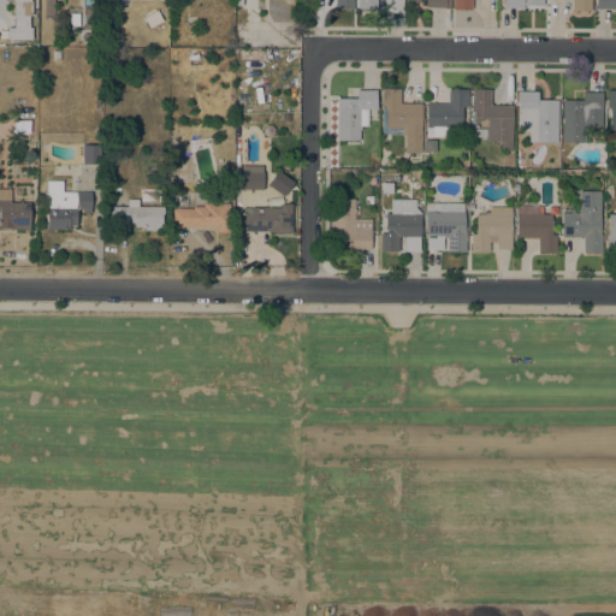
[(29,0),(6,0),(6,3),(12,3),(12,29),(6,28),(6,39),(25,39),(25,17),(29,17),(29,0)]
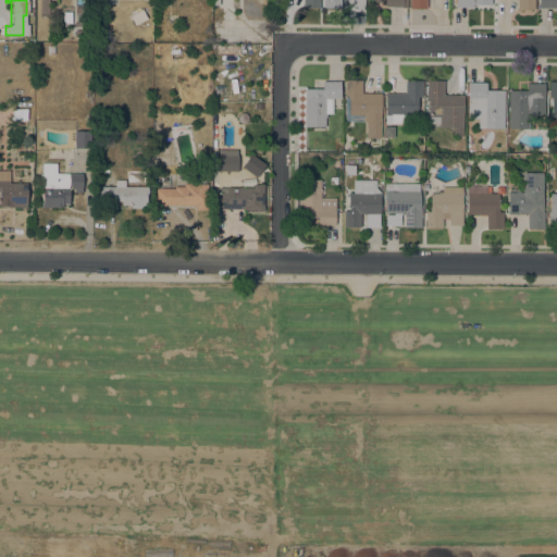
[(319,0),(319,10),(285,10),(285,0),(319,0)]
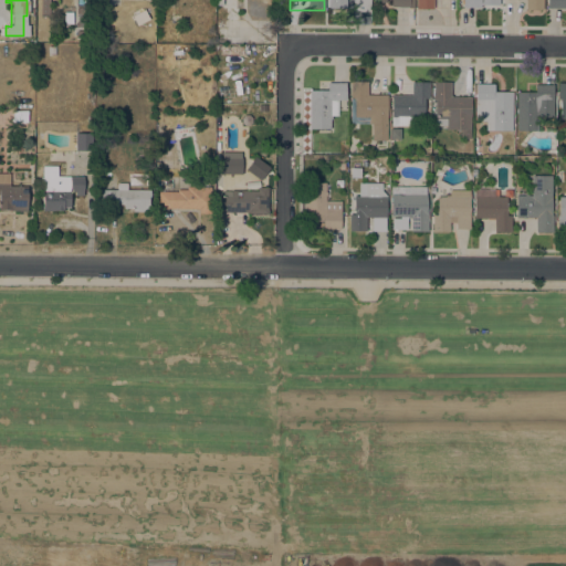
[(345,0),(345,9),(328,9),(328,0),(345,0)]
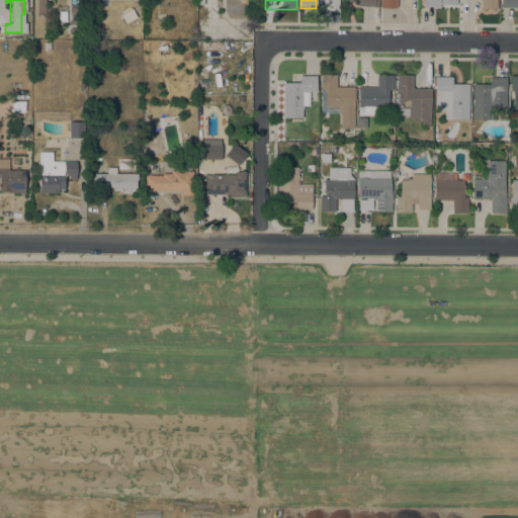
[(339,0),(339,11),(323,11),(323,0),(339,0)]
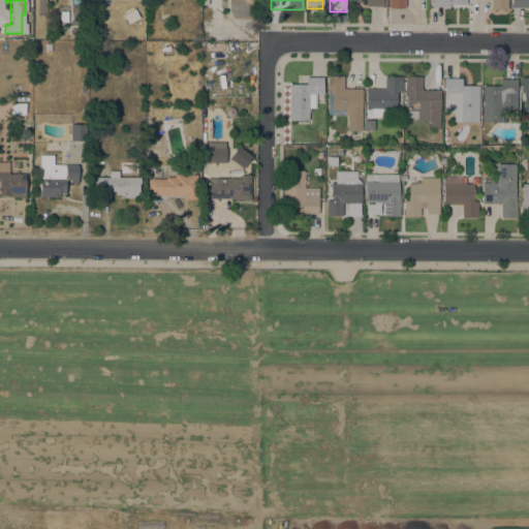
[(404,0),(404,8),(389,8),(389,0),(404,0)]
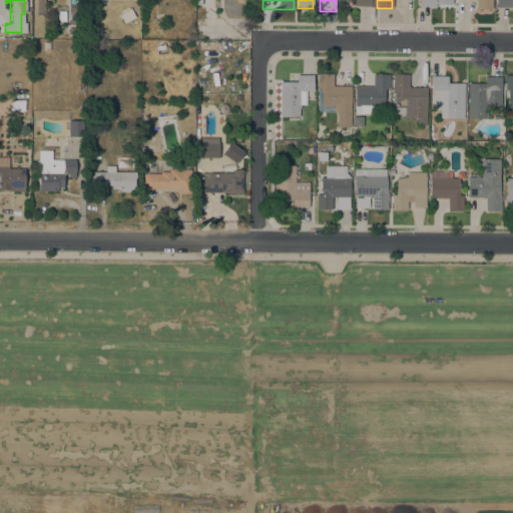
[(491,0),(491,9),(476,9),(476,0),(491,0)]
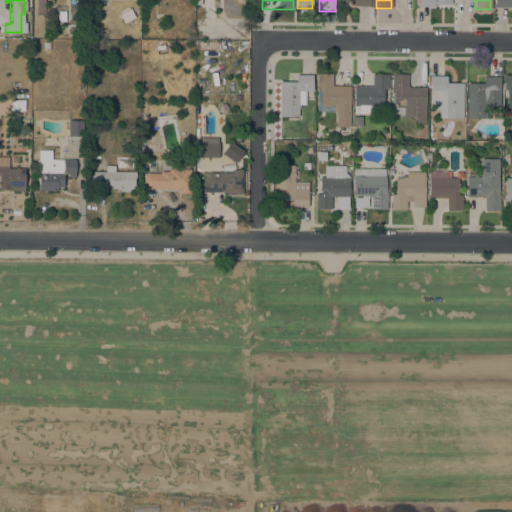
[(511,0),(511,1),(511,8),(495,8),(495,0),(511,0)]
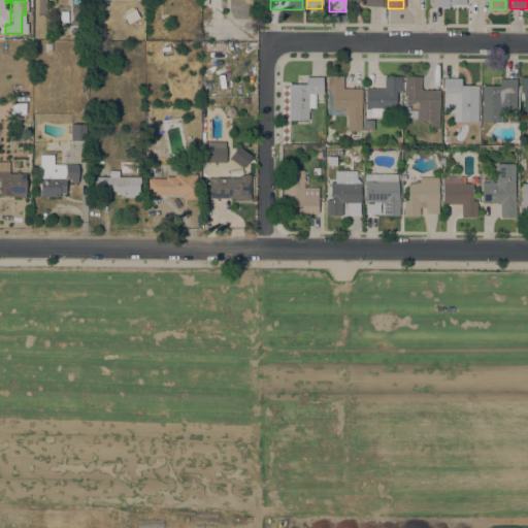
[(86,7),(85,17),(75,15),(75,20),(85,21),(85,27),(73,26),(73,29),(85,29),(85,35),(70,35),(71,29),(71,26),(71,15),(70,15),(71,7),(85,7),(86,7)]
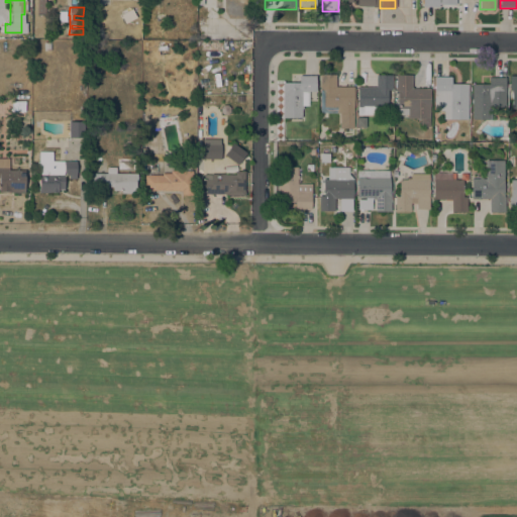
[(131,9),(136,17),(125,23),(120,15),(131,9)]
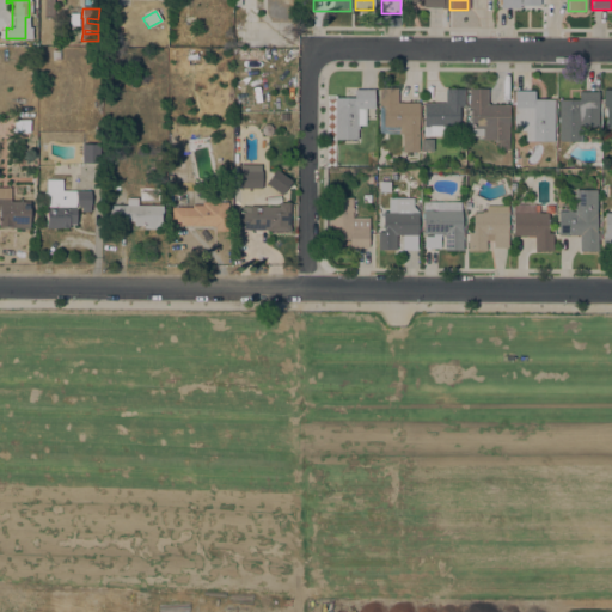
[(417,152),(402,152),(402,134),(378,134),(379,89),(397,89),(397,104),(418,103),(417,152)]
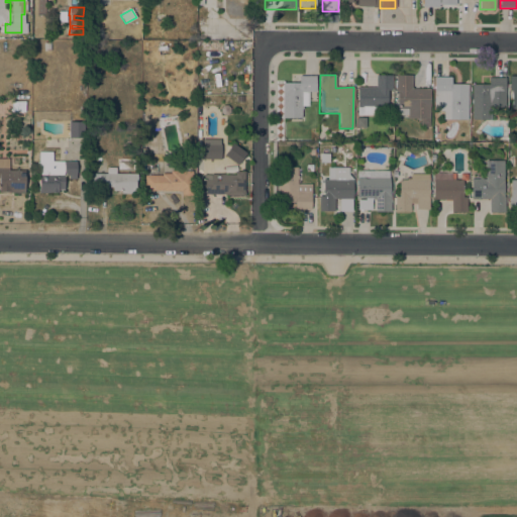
[(429,89),(429,127),(424,127),(423,129),(418,124),(420,122),(420,119),(407,118),(407,115),(398,115),(398,109),(397,109),(397,92),(396,92),(396,75),(412,76),(411,89),(429,89)]
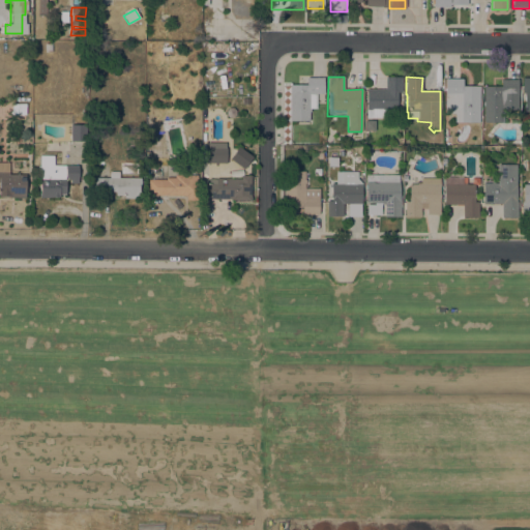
[(289,85),(306,85),(306,78),(324,78),(324,94),(316,94),(316,109),(308,109),(308,121),(289,121),(289,85)]
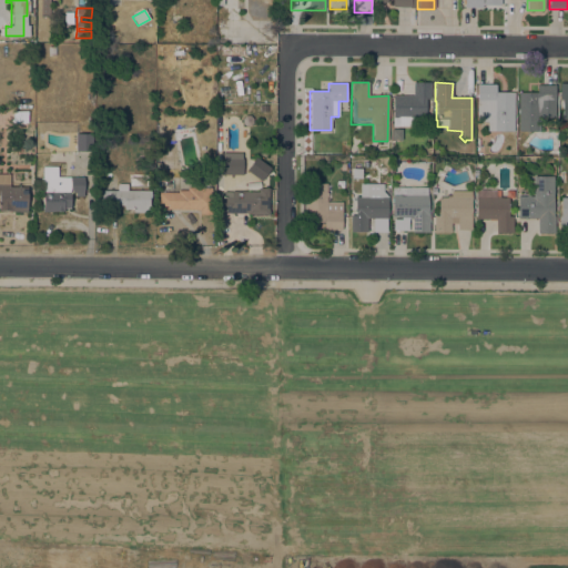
[(413,97),(413,83),(430,83),(429,100),(426,99),(425,119),(413,119),(413,127),(398,127),(398,118),(393,118),(393,97),(413,97)]
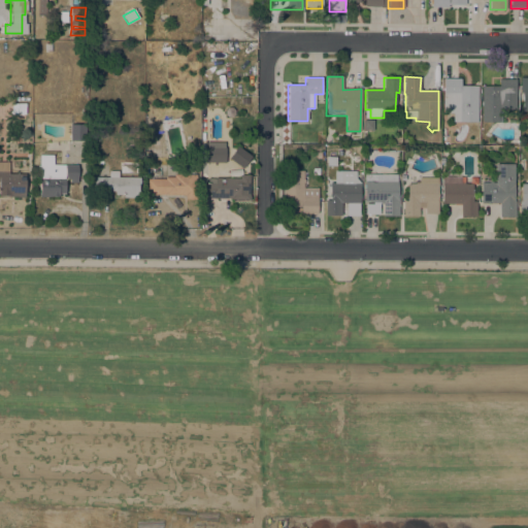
[(476,122),(453,122),(453,112),(451,112),(451,107),(444,107),(446,95),(443,95),(443,78),(460,78),(460,86),(477,86),(476,122)]
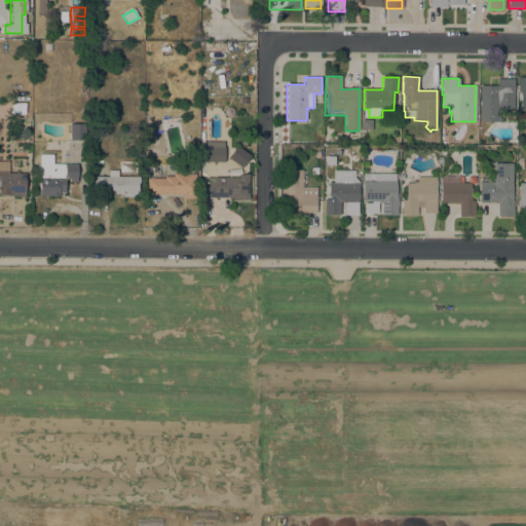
[(497,86),(497,78),(514,79),(514,109),(499,109),(499,121),(480,121),(480,86),(497,86)]
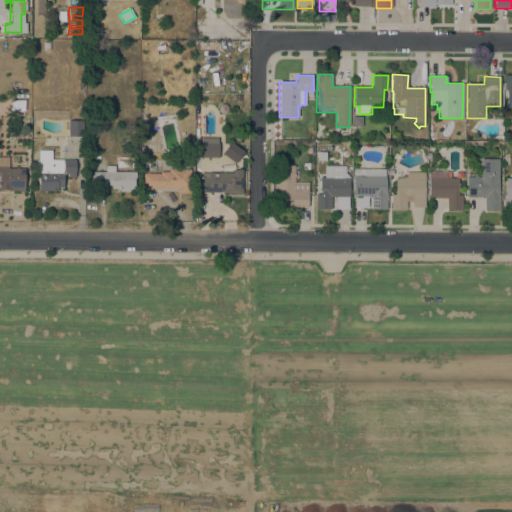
[(506,90),(502,90),(502,83),(504,83),(504,76),(511,76),(511,107),(506,107),(506,90)]
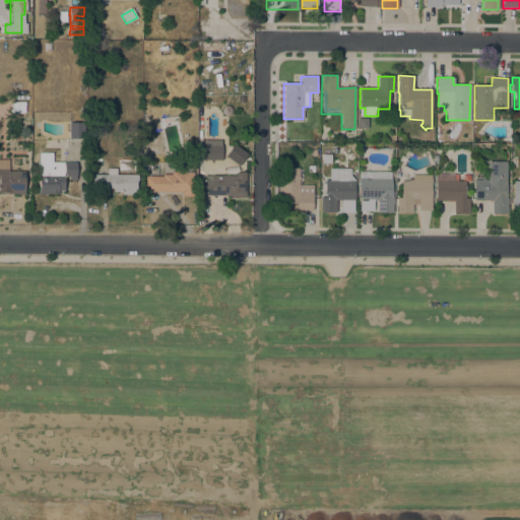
[(24,102),(24,113),(12,113),(12,103),(24,102)]
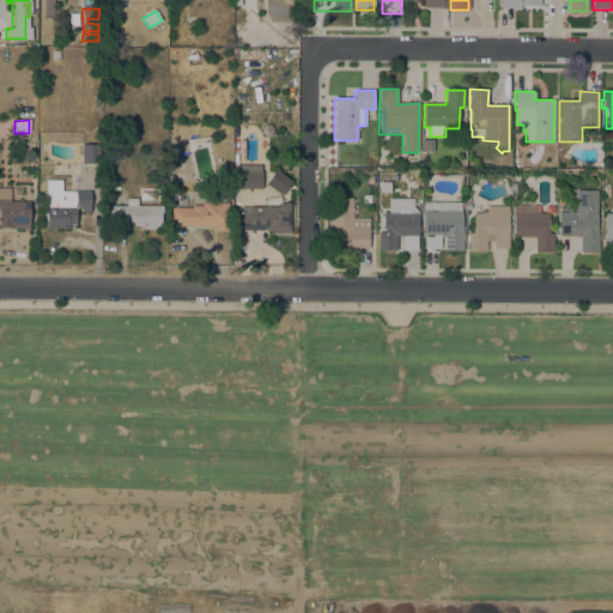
[(99,145),(99,164),(82,164),(82,144),(99,145)]
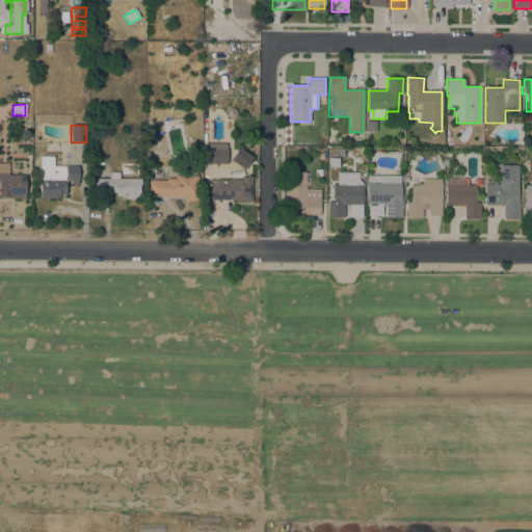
[(245,169),(253,156),(237,148),(230,161),(245,169)]
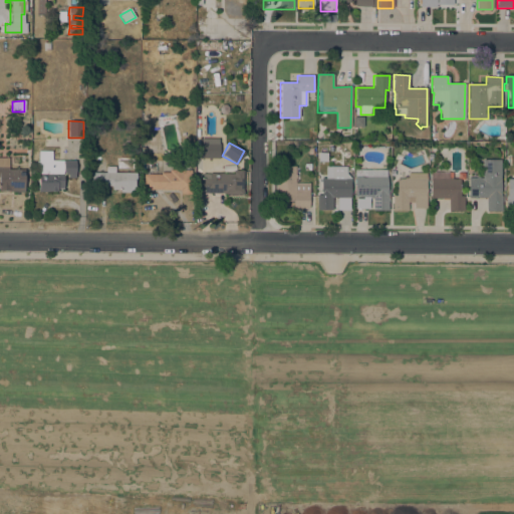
[(219,158),(195,157),(195,144),(219,144),(219,158)]
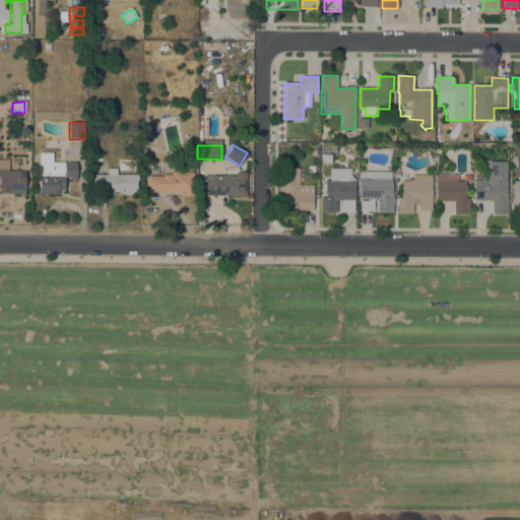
[(77,163),(76,181),(69,181),(69,177),(64,177),(64,191),(58,191),(58,194),(39,194),(40,153),(53,153),(53,163),(77,163)]
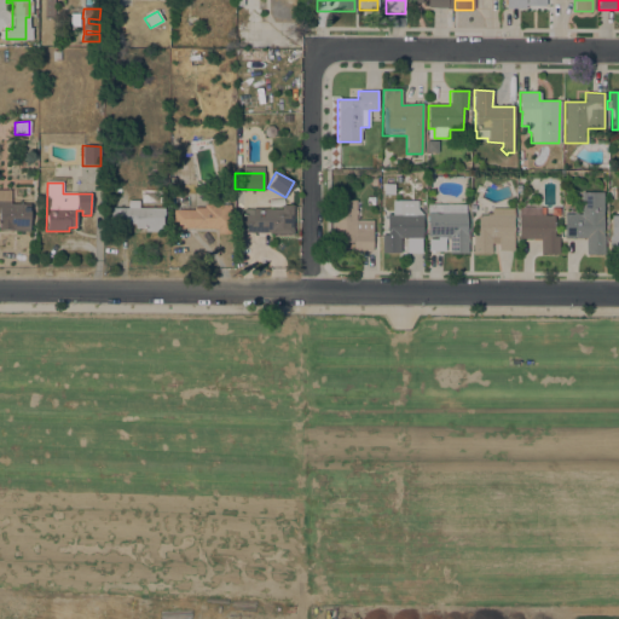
[(0,190),(10,190),(11,204),(29,204),(29,231),(0,231),(0,190)]
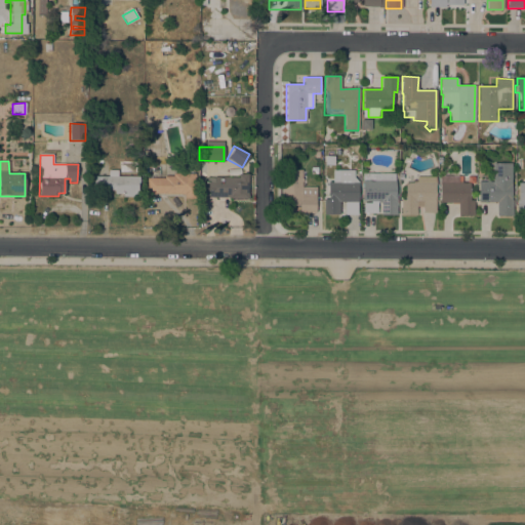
[(512,163),(512,200),(513,200),(513,215),(496,215),(497,202),(478,202),(479,182),(486,182),(486,180),(489,180),(489,182),(493,182),(493,163),(512,163)]
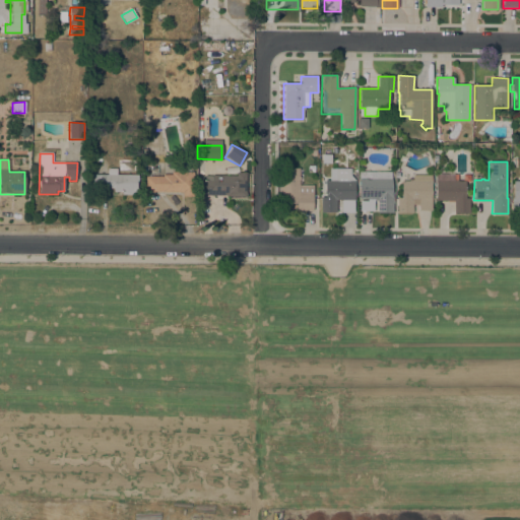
[(299,168),(299,177),(300,177),(300,180),(299,180),(299,185),(313,185),(313,210),(296,210),(296,204),(279,204),(279,168),(299,168)]
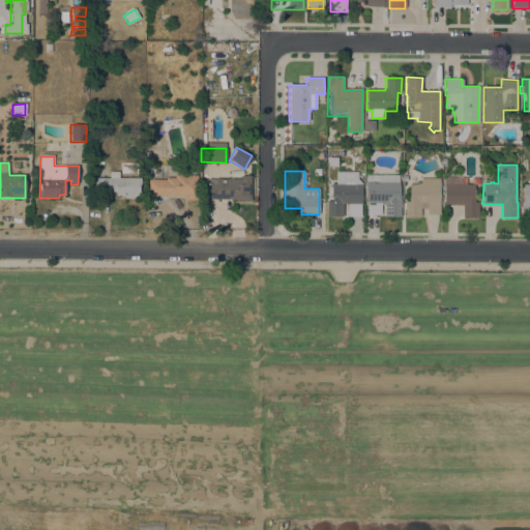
[(110,178),(110,172),(118,172),(118,178),(141,178),(141,186),(139,186),(139,199),(124,199),(124,196),(116,196),(116,193),(90,192),(90,178),(110,178)]
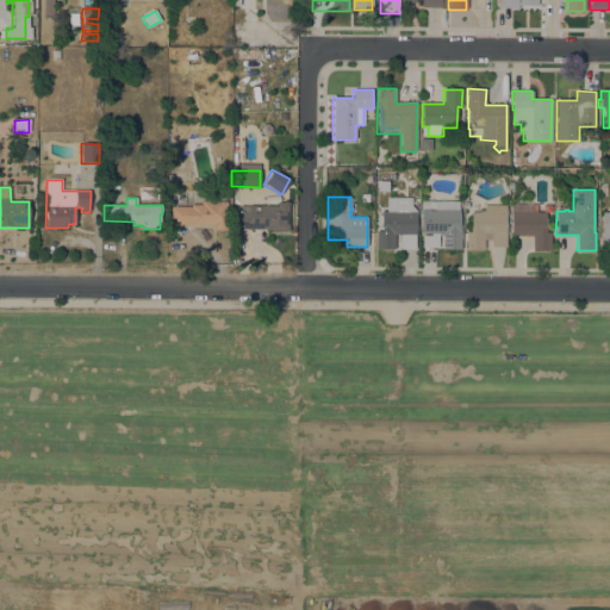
[(416,212),(416,235),(394,235),(394,249),(377,249),(377,231),(381,231),(381,211),(391,211),(391,210),(394,210),(394,198),(410,198),(410,205),(416,212)]
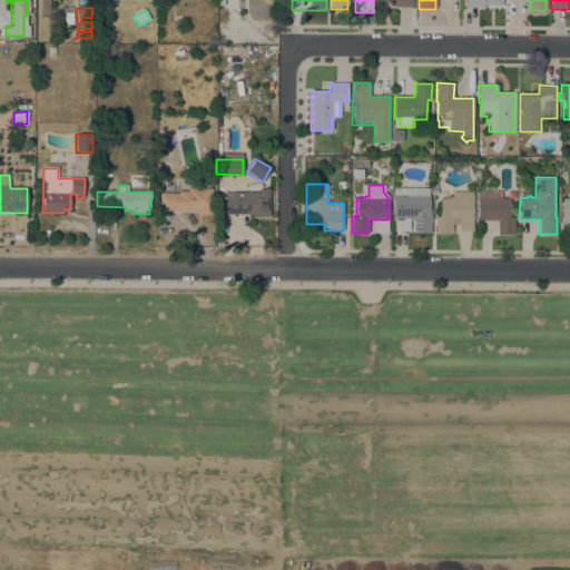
[(178,194),(178,192),(187,192),(187,188),(212,188),(212,215),(200,215),(200,210),(159,210),(159,193),(178,194)]
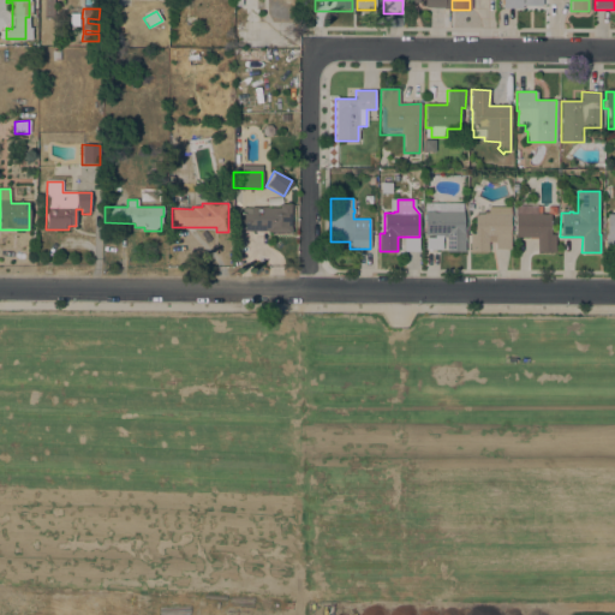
[(463,203),(463,213),(464,213),(464,226),(465,226),(464,252),(446,252),(446,237),(441,237),(441,250),(425,250),(425,238),(434,239),(434,236),(424,236),(424,203),(463,203)]
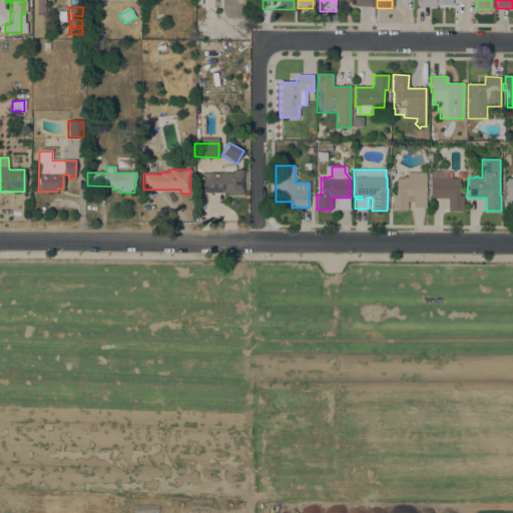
[(233,170),(242,170),(241,194),(223,193),(223,192),(198,191),(199,173),(209,173),(233,173),(233,170)]
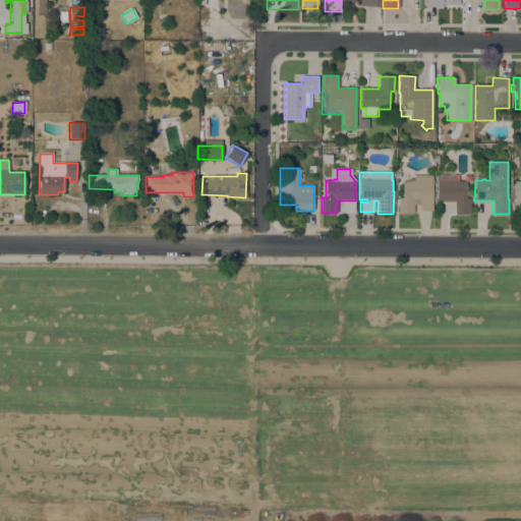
[(432,176),(431,212),(419,212),(419,205),(413,205),(413,214),(398,214),(398,198),(402,198),(402,181),(410,181),(410,180),(413,180),(413,175),(432,176)]
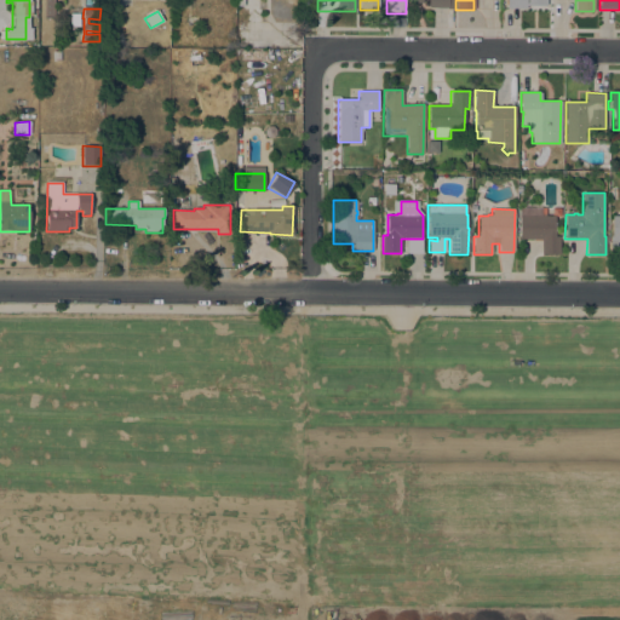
[(520,208),(541,208),(541,214),(545,214),(545,216),(555,217),(555,236),(560,236),(560,254),(541,254),(541,240),(518,239),(520,208)]
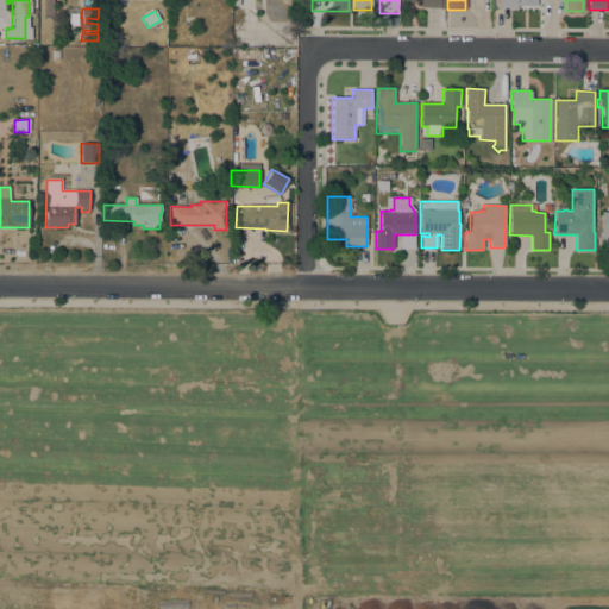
[(608,246),(608,212),(600,212),(598,246),(608,246)]
